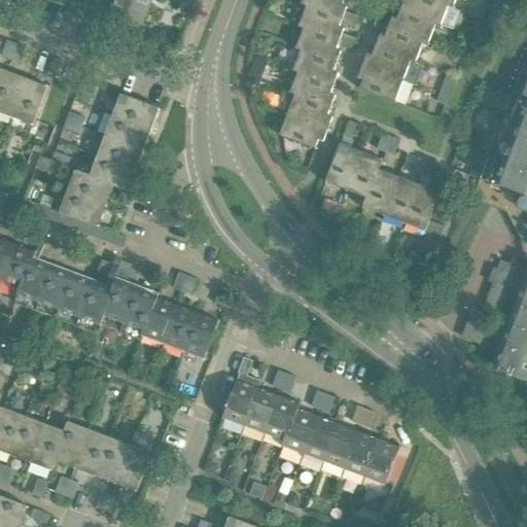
[(140,31),(151,0),(114,0),(107,19),(140,31)]
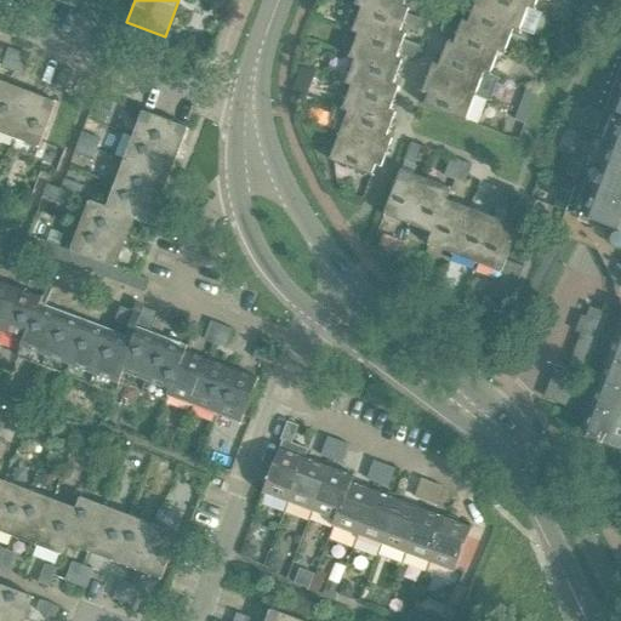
[(403,7),(405,0),(357,0),(355,7),(360,10),(403,26),(402,29),(414,33),(419,30),(423,21),(406,15),(409,10),(403,7)]
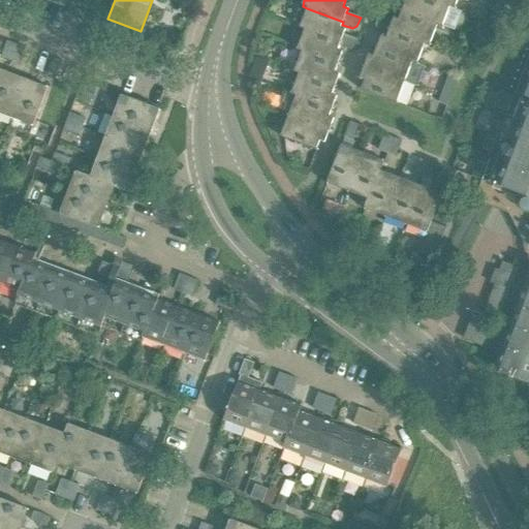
[(441,28),(449,7),(428,0),(411,0),(411,1),(407,0),(405,0),(404,4),(394,0),(390,0),(387,7),(390,11),(400,16),(401,12),(437,26),(441,28)]
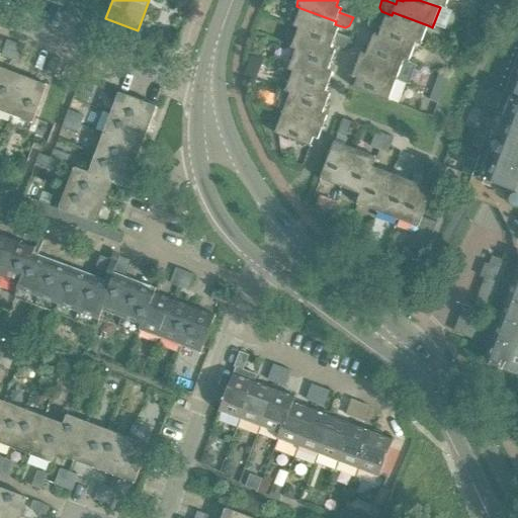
[(445,9),(447,0),(419,0),(440,7),(445,9)]
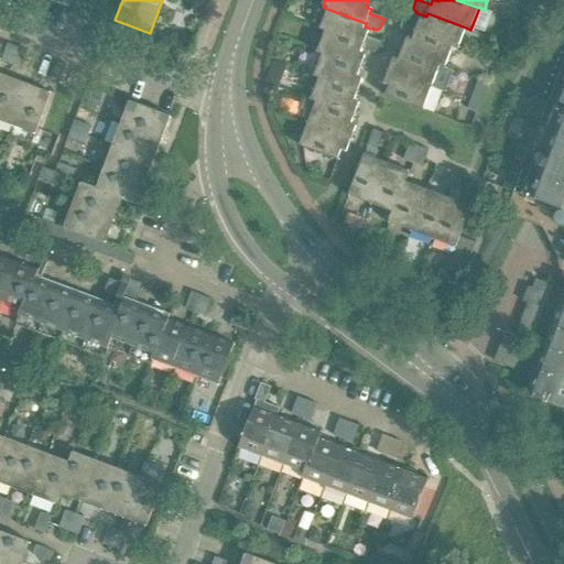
[(362,30),(365,26),(366,23),(327,9),(320,30),(325,32),(362,46),(361,50),(373,54),(378,52),(381,43),(366,38),(368,32),(362,30)]
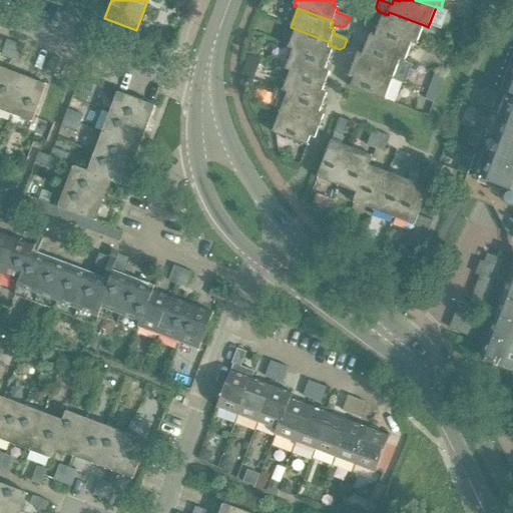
[(416,45),(424,25),(389,12),(388,15),(387,19),(382,17),(380,22),(367,17),(364,25),(366,29),(376,33),(377,30),(412,43),(416,45)]
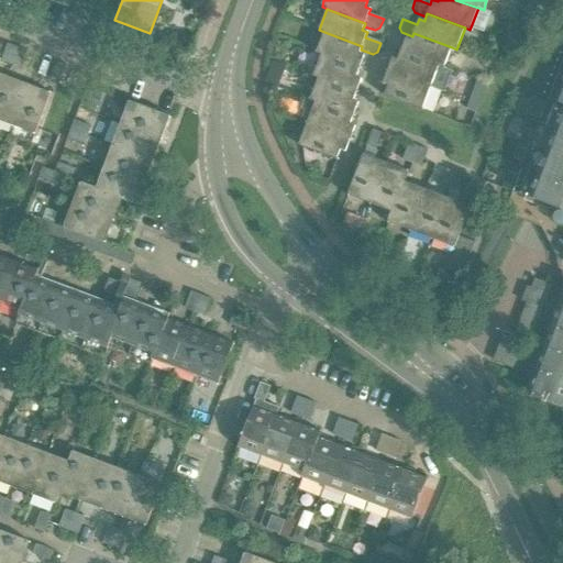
[(360,54),(361,50),(362,46),(324,32),(316,54),(321,56),(360,69),(364,56),(360,54)]
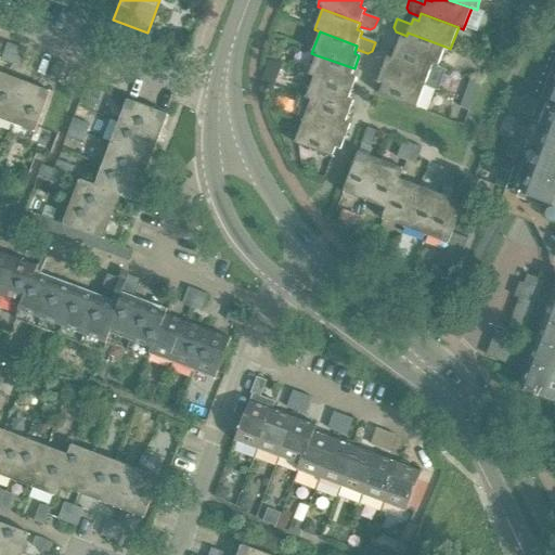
[(437,68),(446,47),(408,33),(407,36),(404,40),(400,38),(395,52),(433,66),(437,68)]
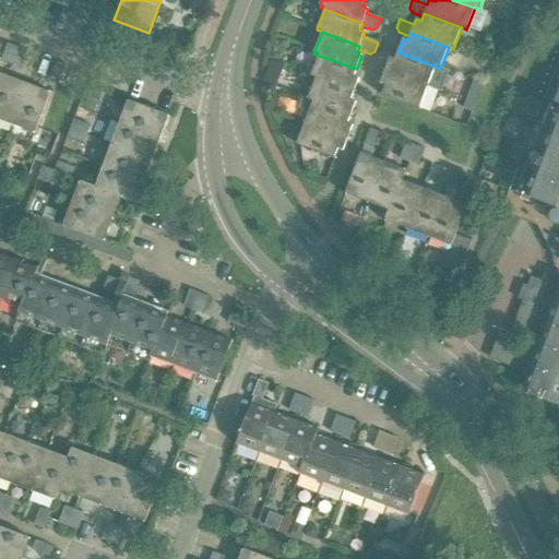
[(11,63),(16,47),(8,44),(1,60),(11,63)]
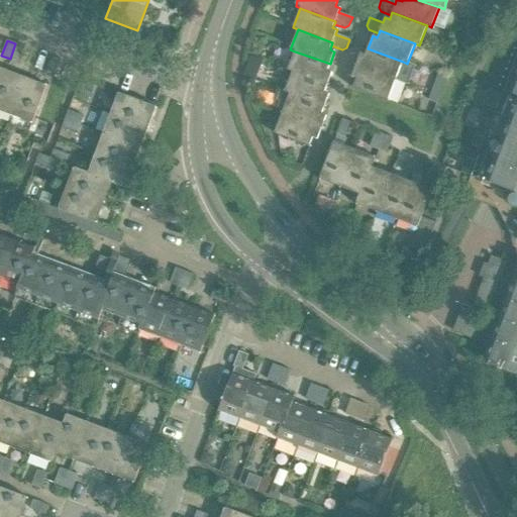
[(19,63),(24,47),(15,43),(10,59),(19,63)]
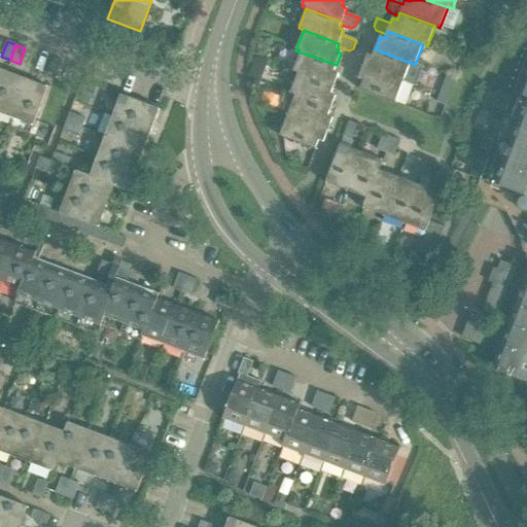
[(403,82),(411,63),(375,49),(372,57),(367,55),(362,67),(403,82)]
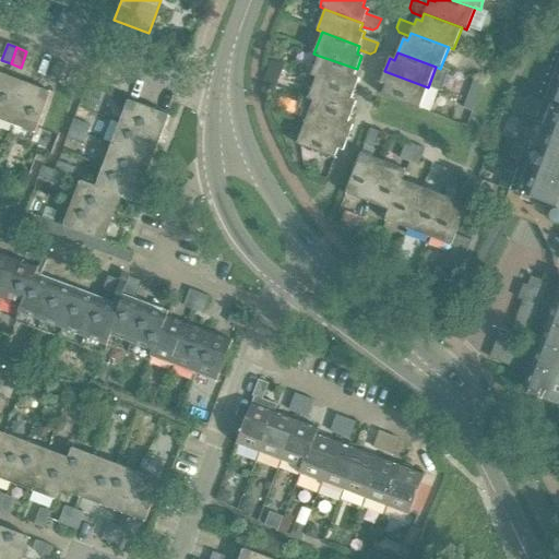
[(354,76),(357,69),(319,56),(311,76),(316,79),(354,93),(359,79),(354,76)]
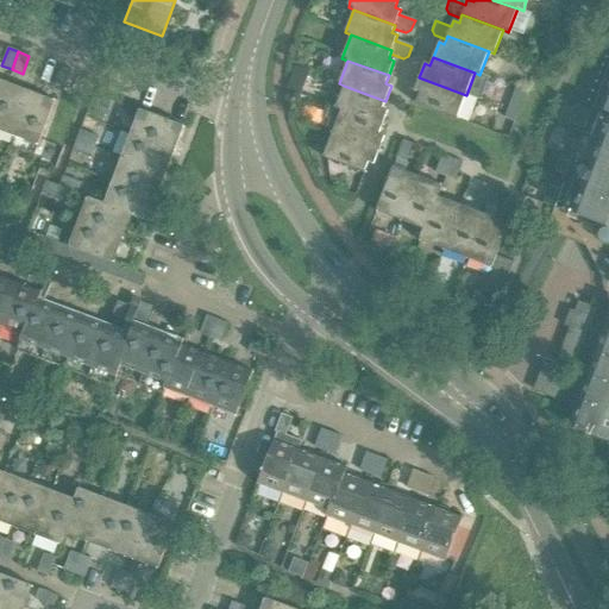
[(64,89),(71,71),(60,68),(54,86),(64,89)]
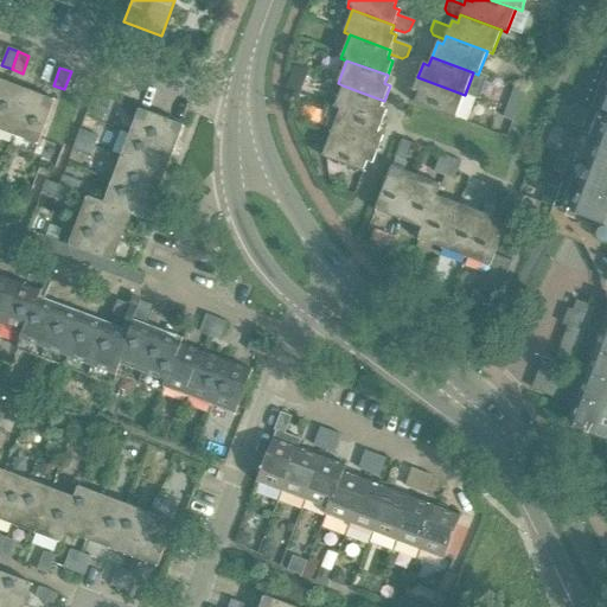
[(455,120),(464,95),(465,95),(417,77),(413,91),(419,93),(414,104),(455,120)]
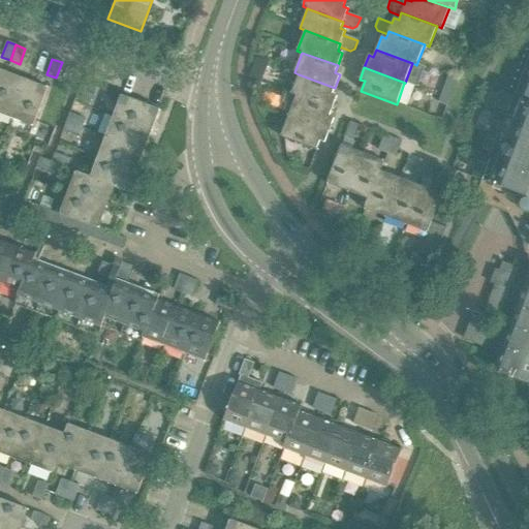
[(0,113),(12,118),(26,82),(5,73),(0,87),(0,113)]
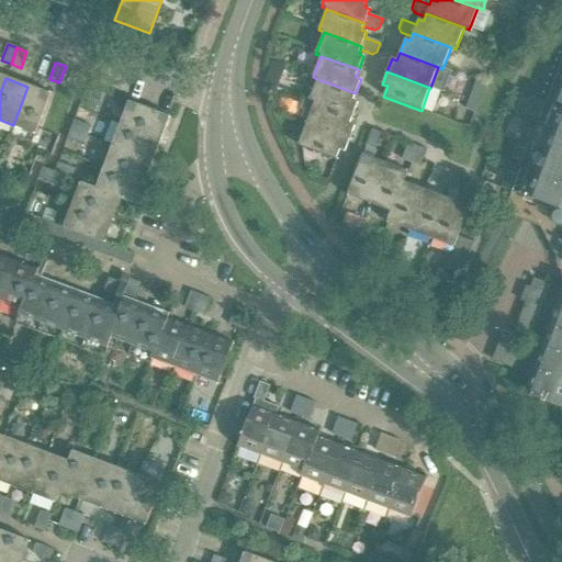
[(352,101),(356,93),(317,79),(310,101),(314,103),(315,100),(353,114),(358,103),(352,101)]
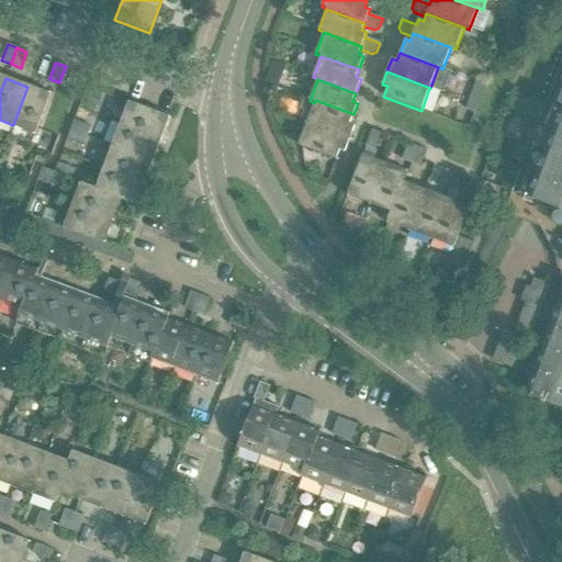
[(100,102),(103,92),(87,86),(83,96),(100,102)]
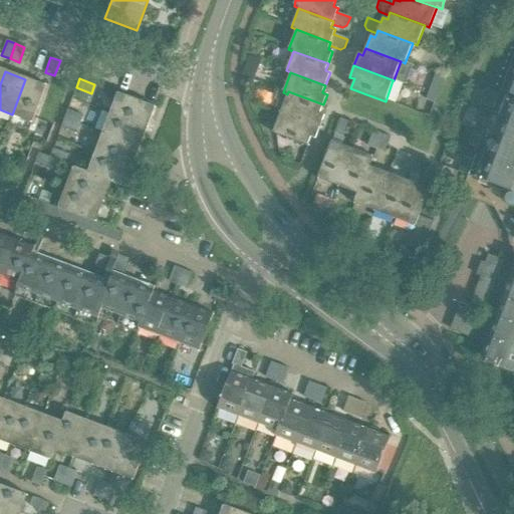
[(32,122),(45,89),(46,86),(25,79),(12,114),(32,122)]
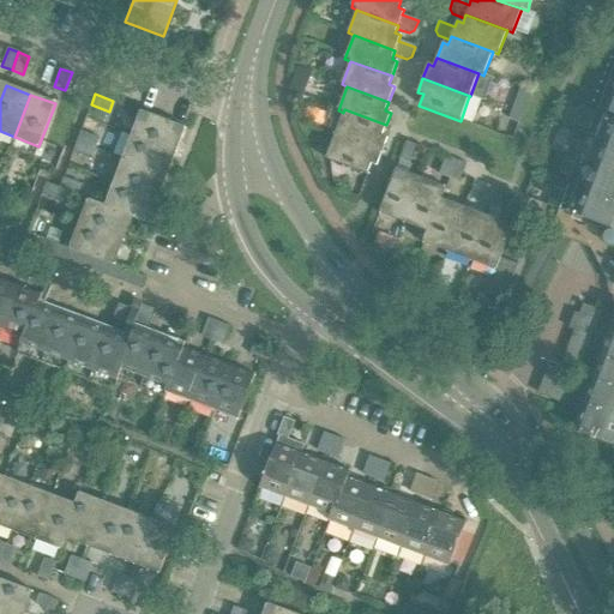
[(613,106),(601,143),(587,137),(583,144),(573,140),(560,174),(571,178),(577,161),(591,167),(573,215),(591,222),(599,224),(590,248),(613,257),(613,280),(613,284),(613,106)]
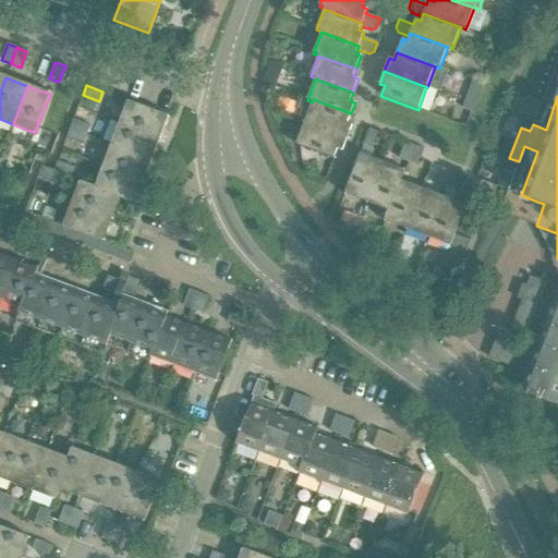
[(347,124),(350,114),(351,113),(313,99),(312,102),(304,122),(347,138),(352,125),(347,124)]
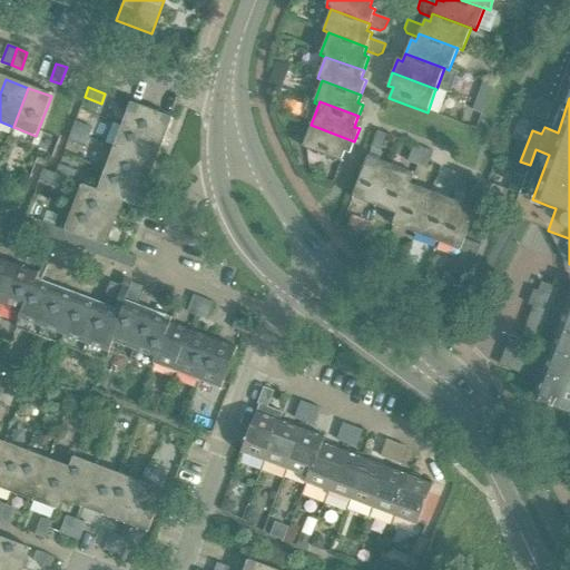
[(547,121),(552,106),(542,101),(537,117),(547,121)]
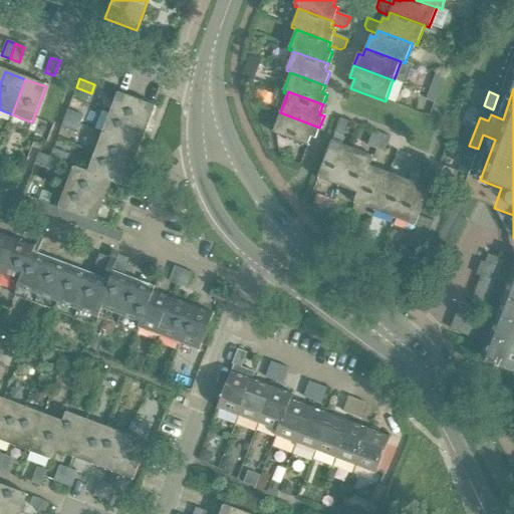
[(147,126),(155,106),(118,93),(111,113),(147,126)]
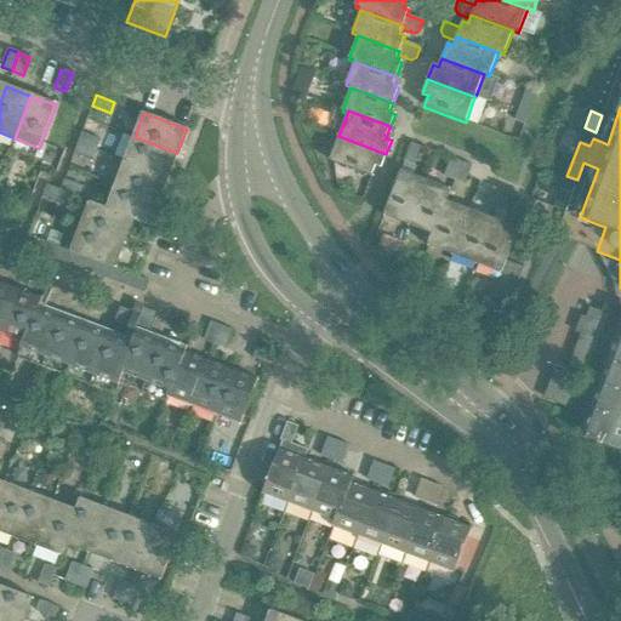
[(92,161),(100,140),(81,134),(74,154),(92,161)]
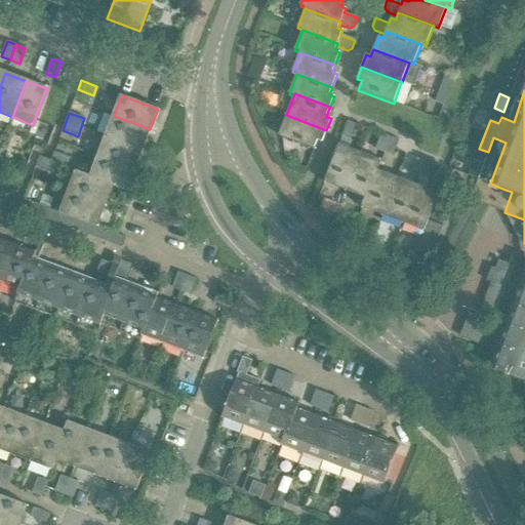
[(322,143),(326,130),(286,115),(278,136),(314,150),(317,140),(322,143)]
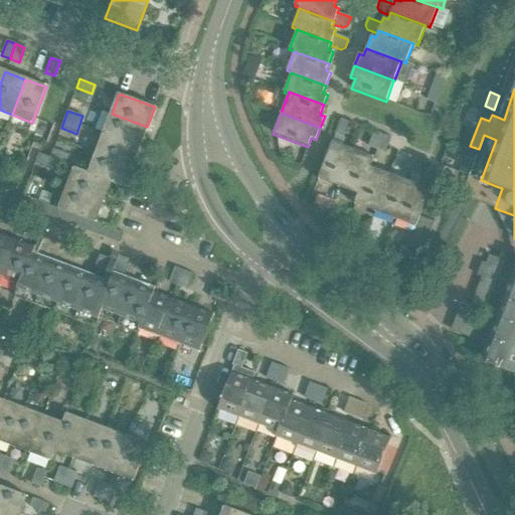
[(139,147),(147,127),(112,114),(104,134),(139,147)]
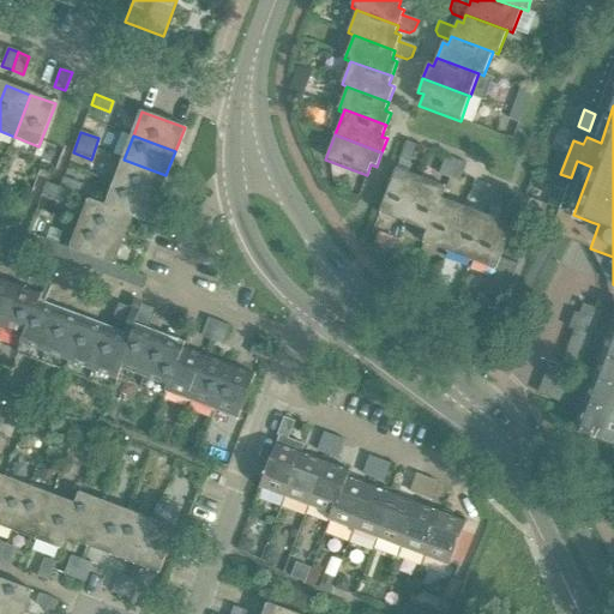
[(410,163),(417,145),(407,142),(399,160),(410,163)]
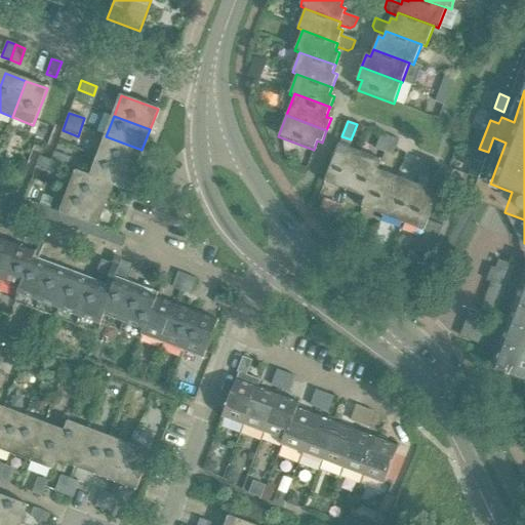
[(384,152),(390,136),(380,133),(375,149),(384,152)]
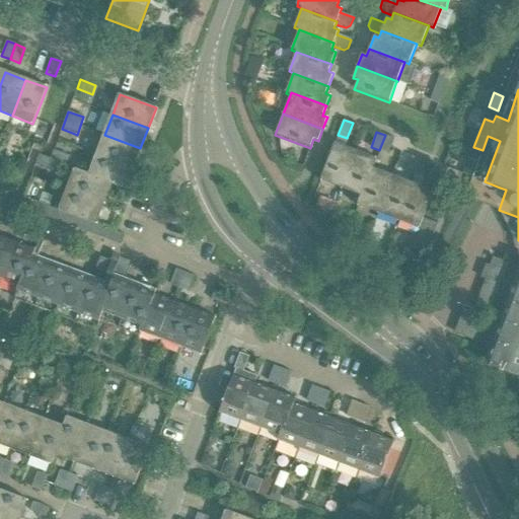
[(133,169),(140,148),(104,135),(96,155),(133,169)]
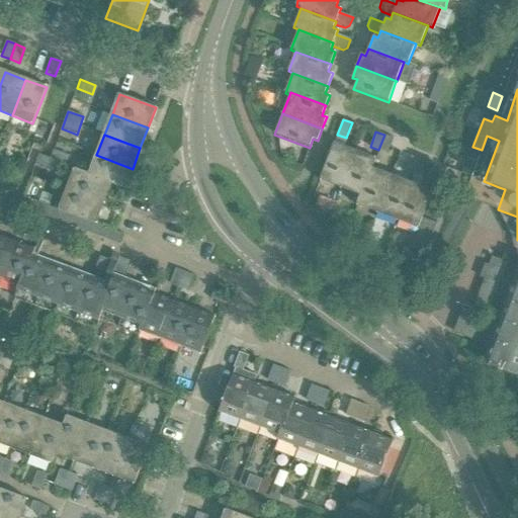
[(387,154),(394,139),(384,135),(378,150),(387,154)]
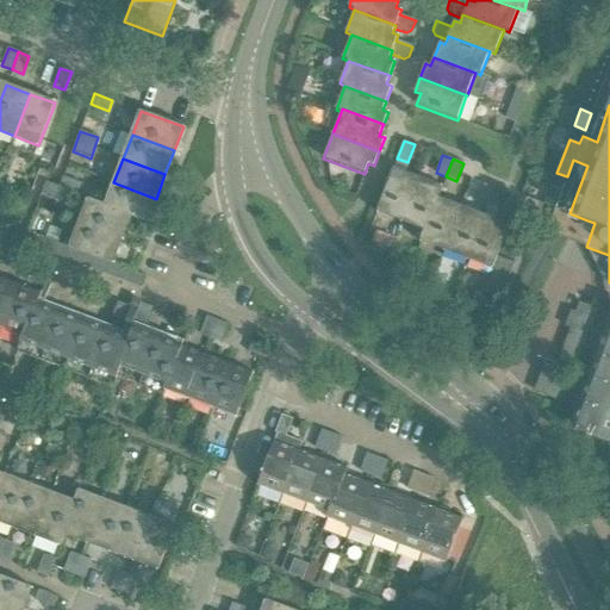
[(400,221),(416,178),(393,169),(377,211),(400,221)]
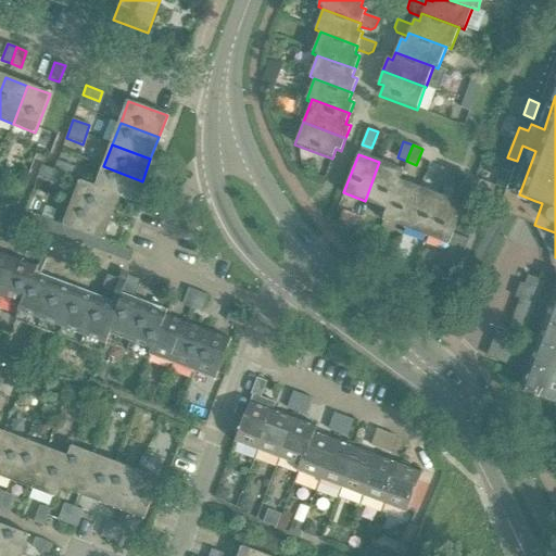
[(70,177),(74,167),(58,161),(54,171),(58,173),(70,177)]
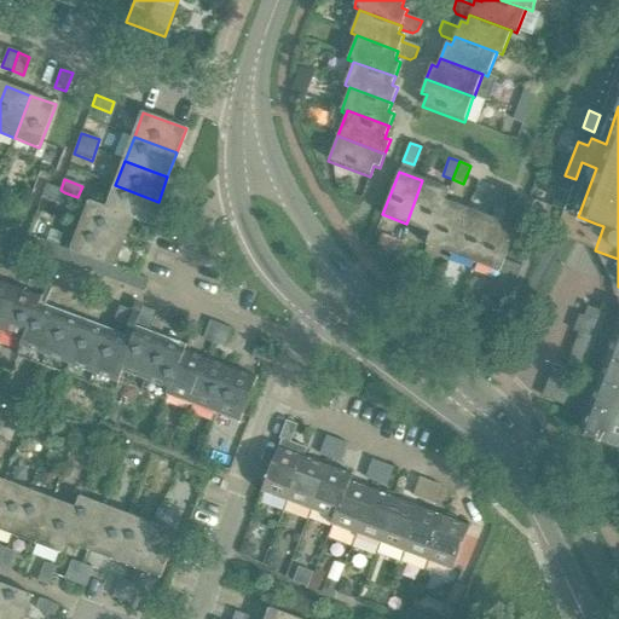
[(431,233),(444,201),(445,202),(449,190),(422,180),(406,224),(429,232),(431,233)]
